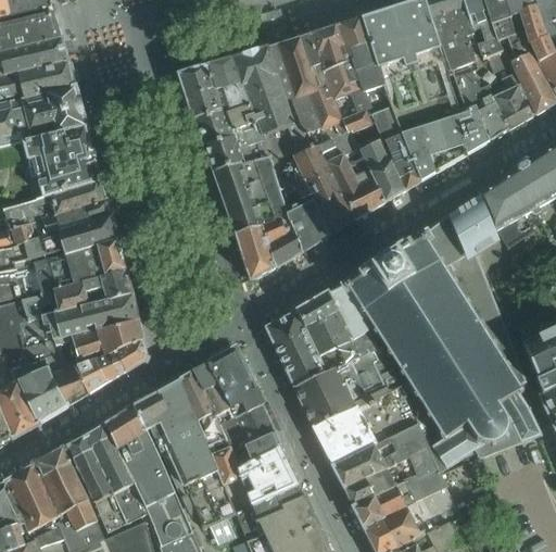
[(0,0),(0,19),(11,16),(8,0),(0,0)]
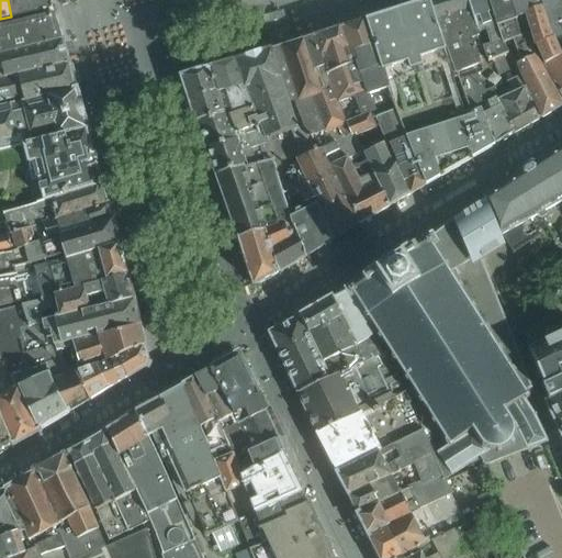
[(54,7),(52,0),(8,0),(11,17),(54,7)]
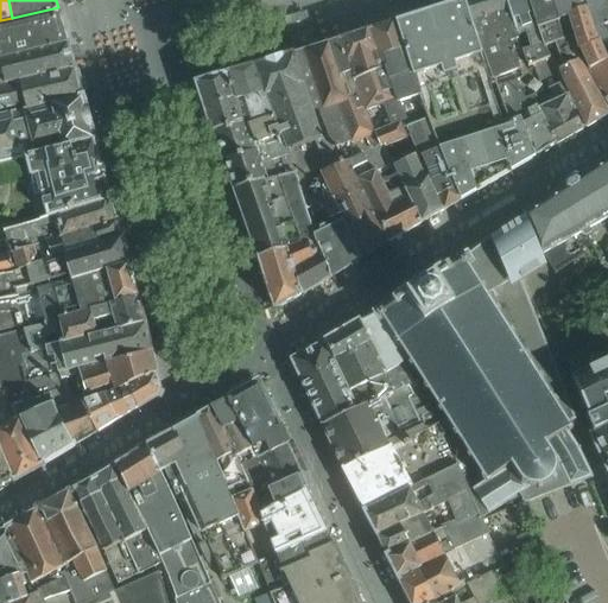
[(84,0),(87,10),(106,6),(105,0),(84,0)]
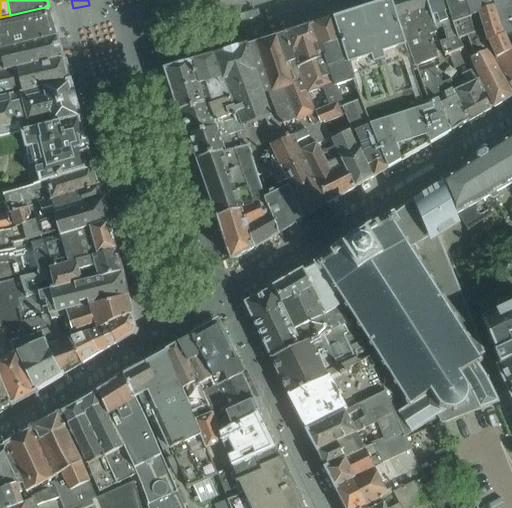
[(409,49),(393,0),(380,0),(332,16),(351,78),(369,122),(429,99),(425,88),(425,87),(417,65),(414,66),(408,49),(409,49)]
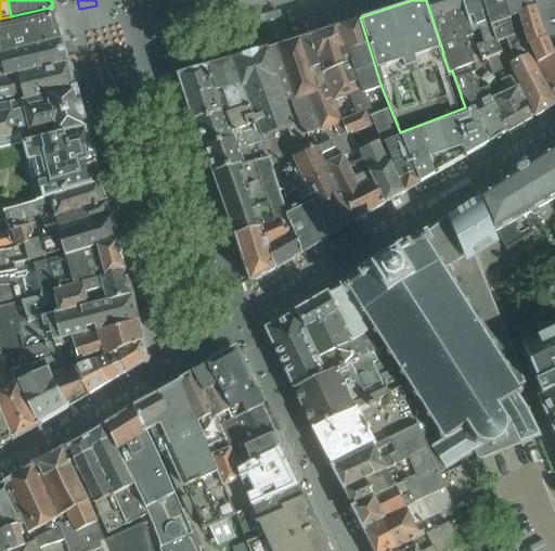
[(495,81),(487,56),(482,59),(467,63),(444,0),(426,0),(443,53),(442,53),(449,72),(452,71),(461,94),(461,95),(465,107),(476,103),(485,100),(486,102),(492,100),(486,87),(497,81),(495,81)]
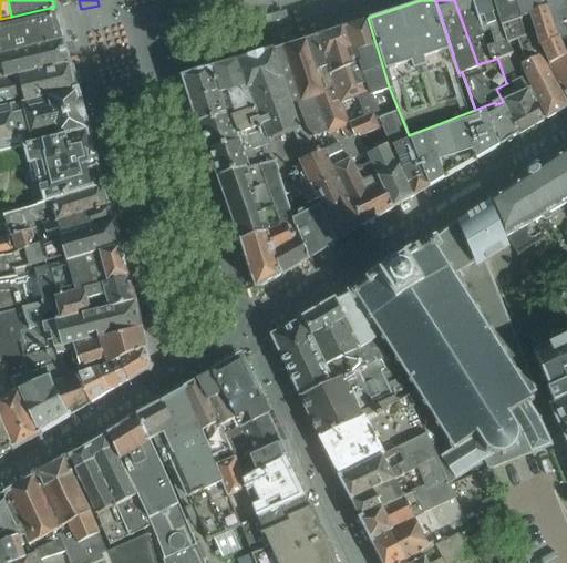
[(482,31),(472,0),(454,0),(477,64),(493,60),(482,31)]
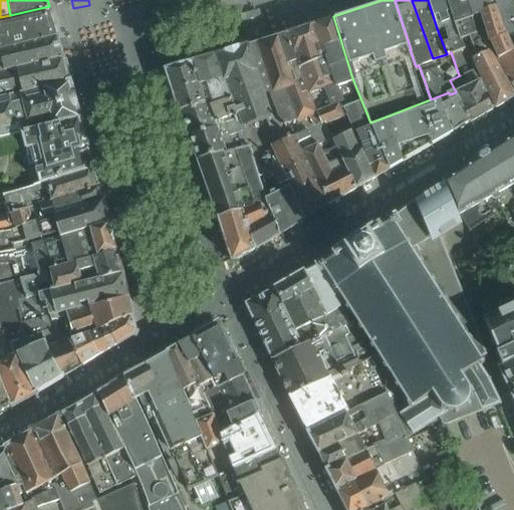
[(454,21),(447,0),(428,0),(437,28),(447,54),(451,52),(465,46),(460,37),(459,37),(454,21)]
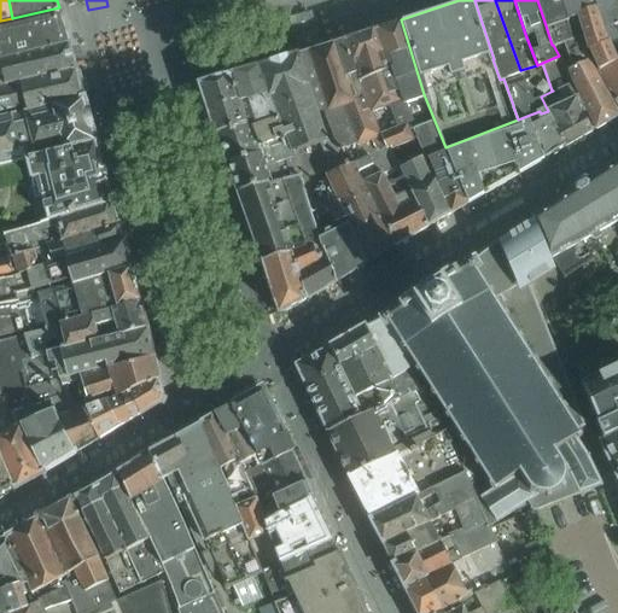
[(570,29),(560,0),(537,0),(546,25),(552,45),(553,45),(567,39),(573,56),(566,59),(566,63),(567,66),(572,64),(588,58),(579,33),(573,36),(570,29)]
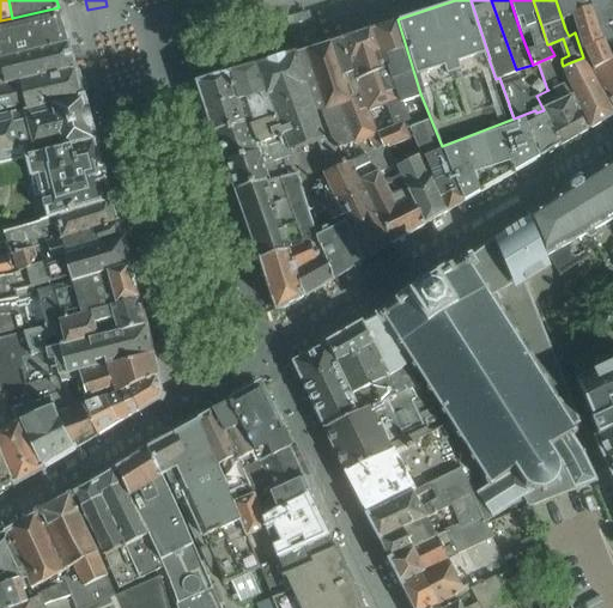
[(583,7),(581,0),(556,0),(565,29),(569,36),(575,32),(578,31),(584,46),(594,67),(607,62),(607,60),(612,59),(607,47),(589,6),(583,7)]
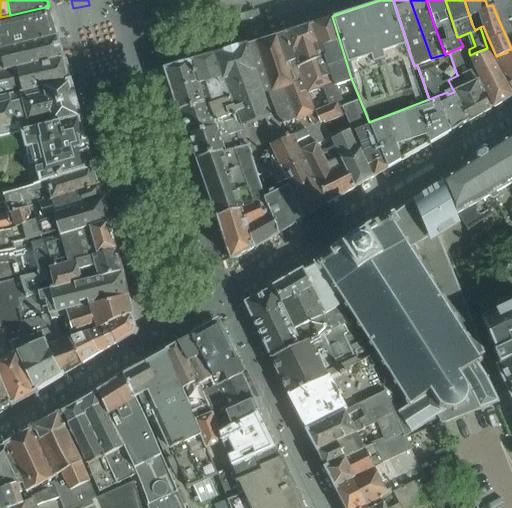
[(511,3),(510,0),(485,0),(487,6),(492,5),(507,39),(511,36),(511,3)]
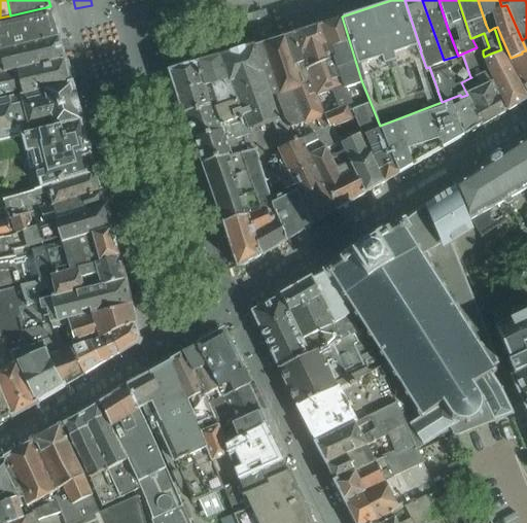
[(0,49),(59,35),(51,11),(0,23),(0,49)]
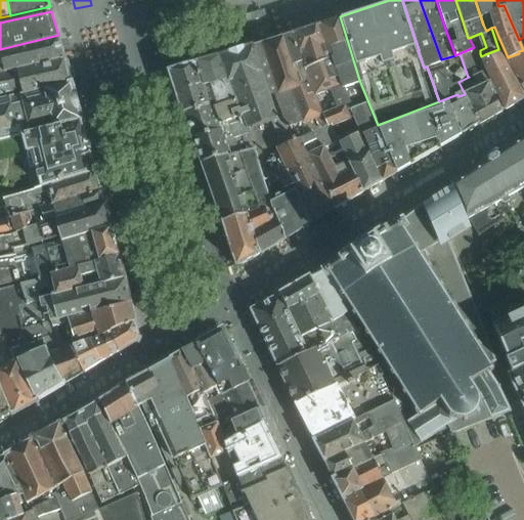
[(359,80),(340,16),(340,15),(313,24),(344,101),(348,110),(351,109),(361,132),(378,125),(359,80)]
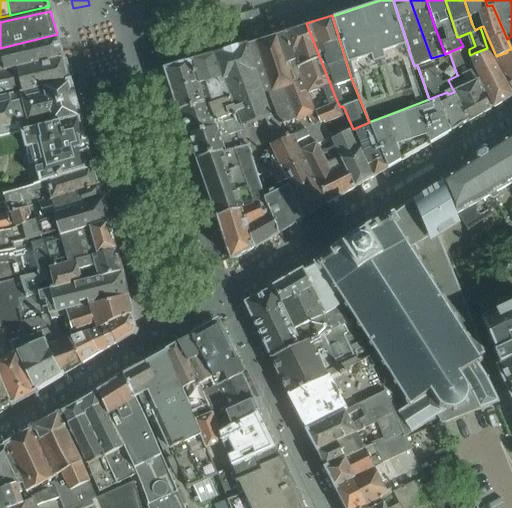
[(336,99),(306,23),(286,30),(287,34),(313,109),(336,99)]
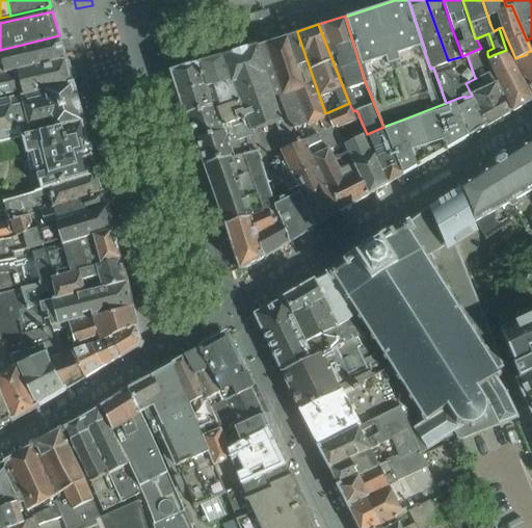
[(298,35),(297,31),(277,37),(286,69),(293,88),(311,132),(316,130),(331,124),(331,126),(335,125),(341,137),(343,136),(361,127),(353,111),(349,103),(325,113),(298,35)]
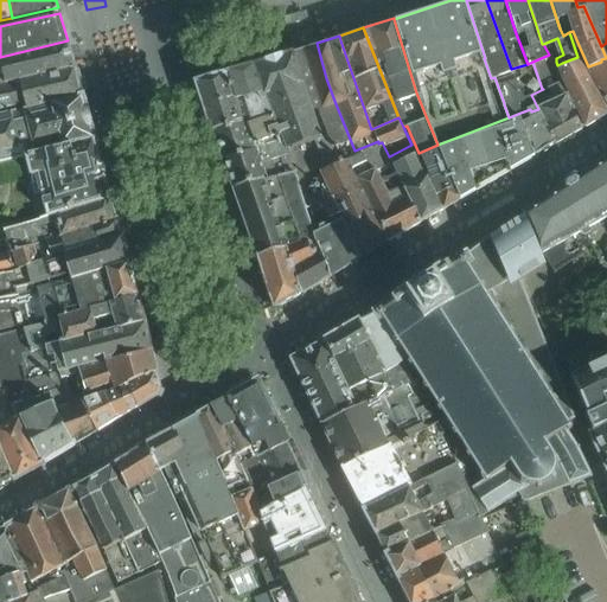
[(0,82),(6,82),(75,66),(68,40),(0,57),(0,82)]
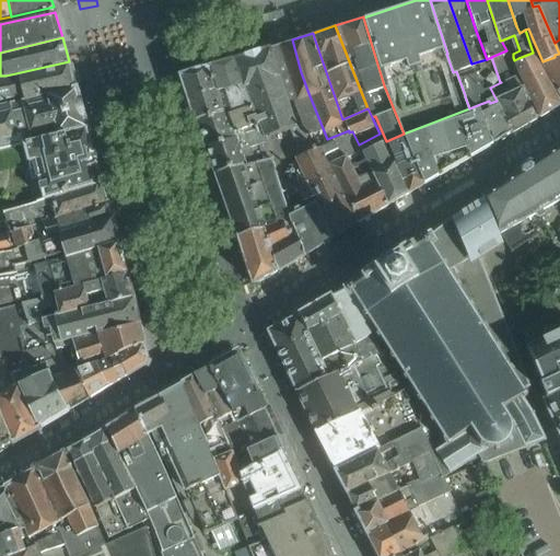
[(301,72),(292,39),(270,47),(296,125),(302,123),(306,135),(312,132),(318,148),(334,140),(333,137),(327,139),(308,93),(301,72)]
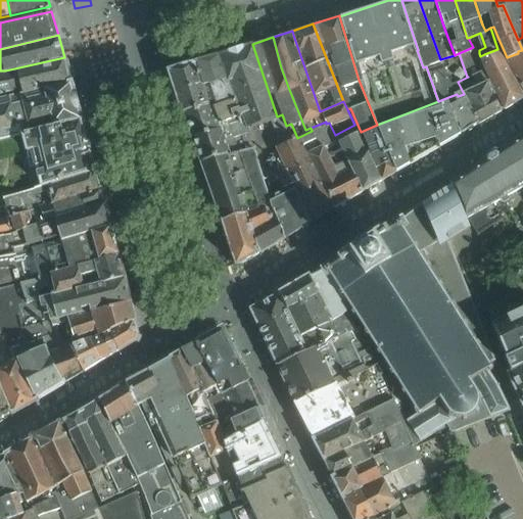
[(518,53),(507,57),(522,85),(522,37),(518,40),(522,50),(518,51),(518,53)]
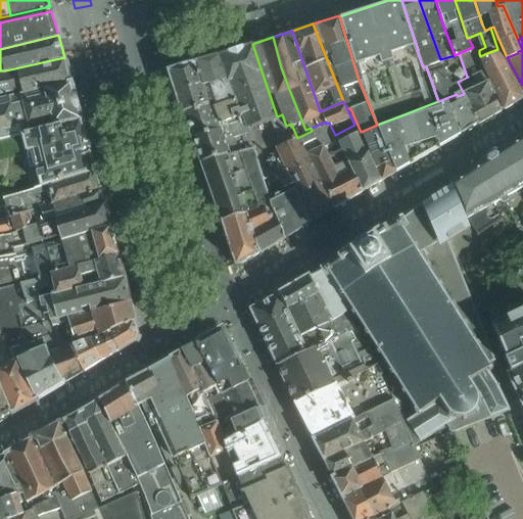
[(277,116),(252,44),(247,46),(222,53),(244,128),(277,116)]
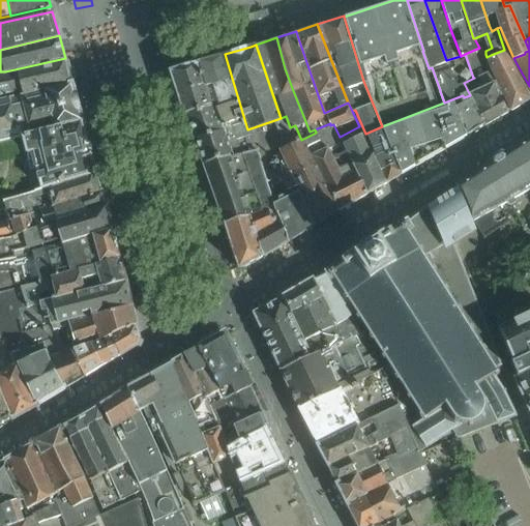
[(529,96),(529,93),(509,56),(504,50),(491,55),(493,59),(496,57),(499,62),(492,66),(511,108),(529,96)]
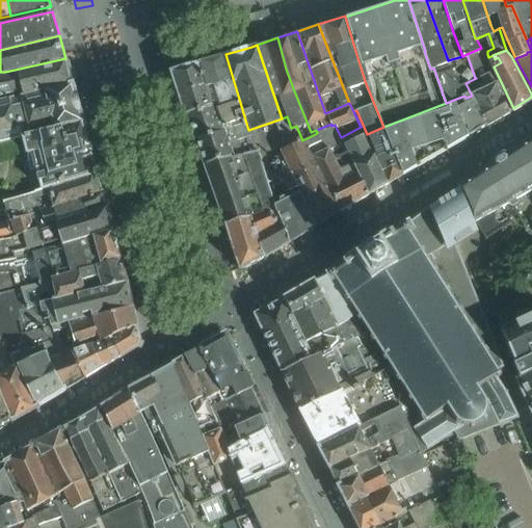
[(225,54),(203,61),(210,83),(216,104),(224,130),(231,150),(254,143),(248,130),(225,54)]
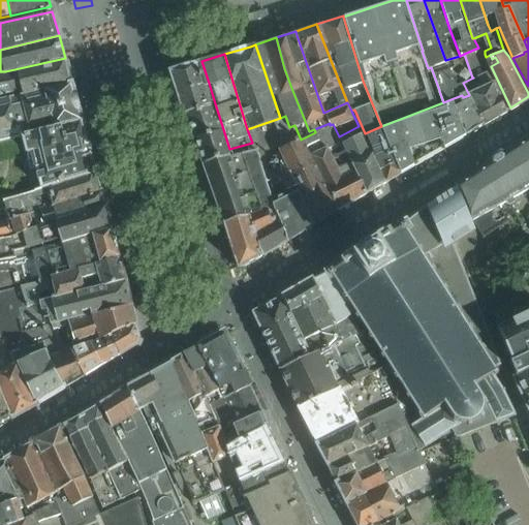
[(72,83),(65,58),(5,71),(0,71),(0,97),(23,92),(24,93),(72,83)]
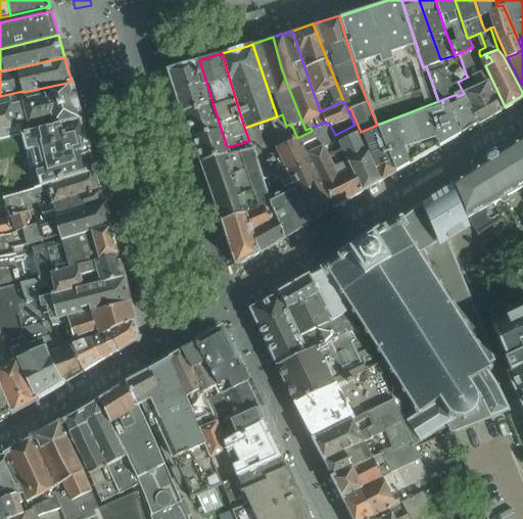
[(176,90),(206,82),(199,60),(174,67),(170,73),(176,90)]
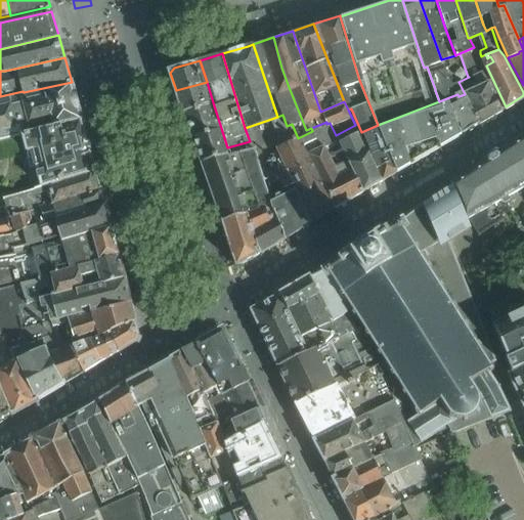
[(501,109),(484,70),(469,77),(459,82),(465,94),(478,122),(501,109)]
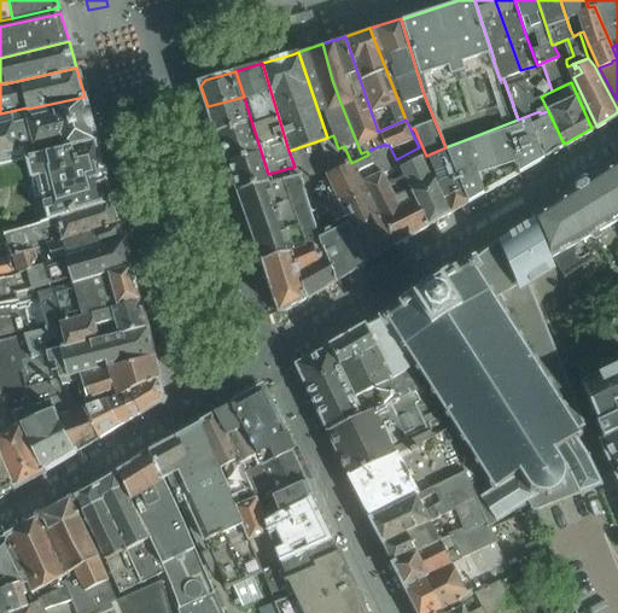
[(0,161),(95,139),(85,97),(28,109),(27,107),(0,114),(0,161)]
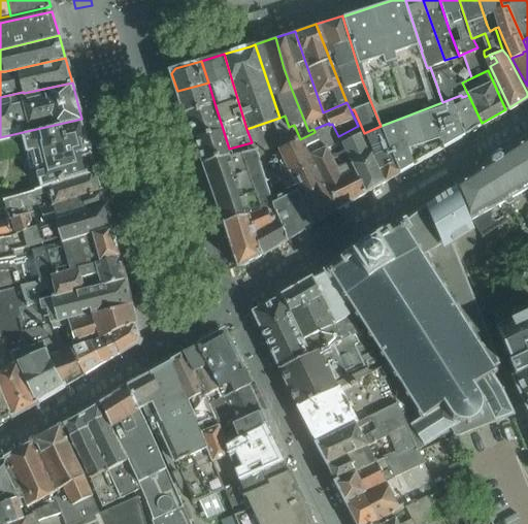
[(215,103),(208,83),(177,91),(185,111),(215,103)]
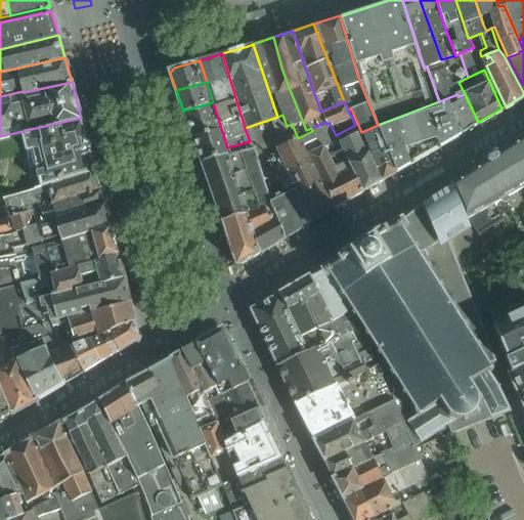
[(478,122),(465,94),(459,96),(457,94),(449,97),(462,132),(475,123),(478,122)]
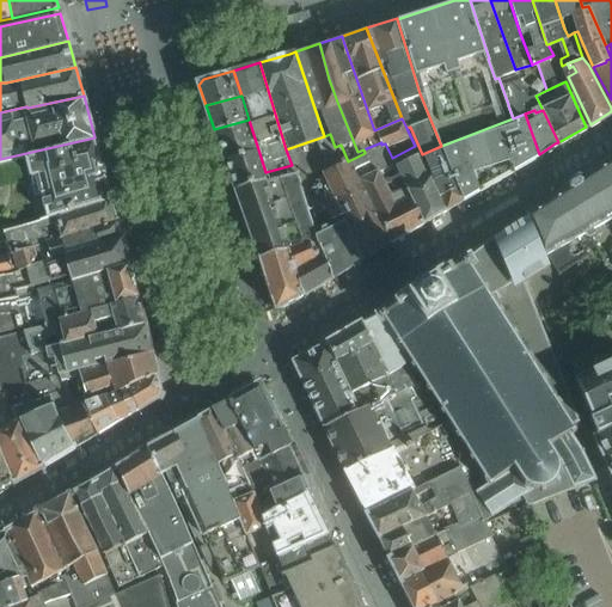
[(539,154),(525,114),(513,118),(441,146),(445,158),(464,197),(539,154)]
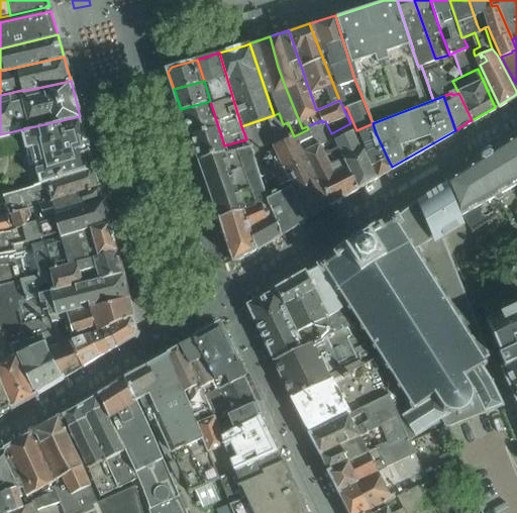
[(218,126),(210,101),(181,109),(191,133),(218,126)]
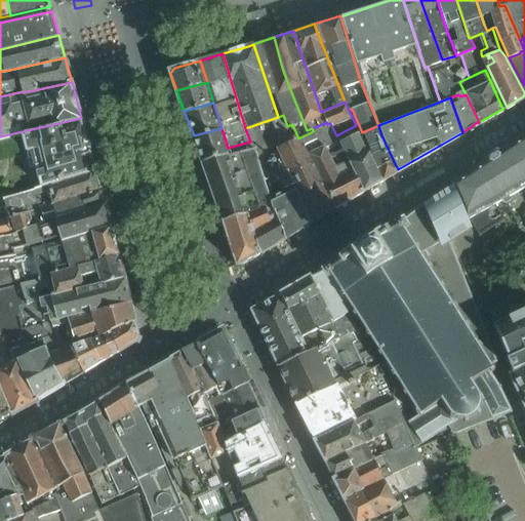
[(325,143),(326,143),(339,137),(338,134),(336,135),(330,123),(327,124),(327,122),(312,128),(313,131),(298,138),(292,124),(287,126),(283,115),(278,117),(245,128),(250,142),(265,178),(277,173),(283,189),(293,185),(310,219),(334,205),(309,149),(325,143)]
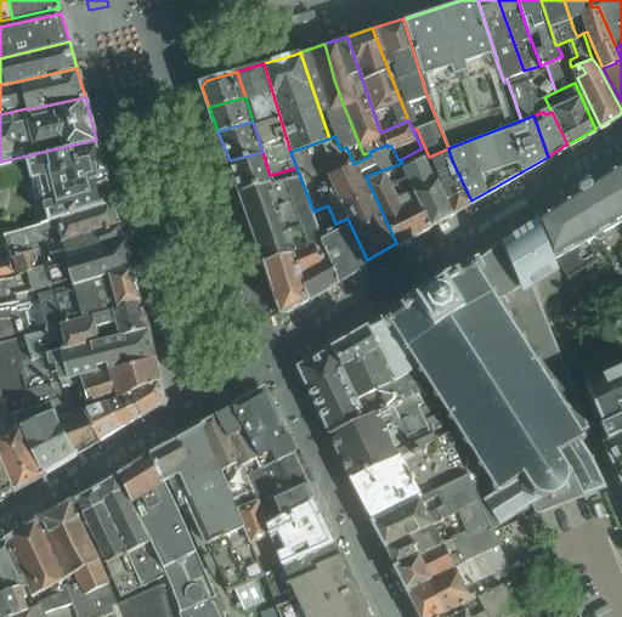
[(0,233),(3,233),(113,202),(96,140),(0,162),(0,233)]
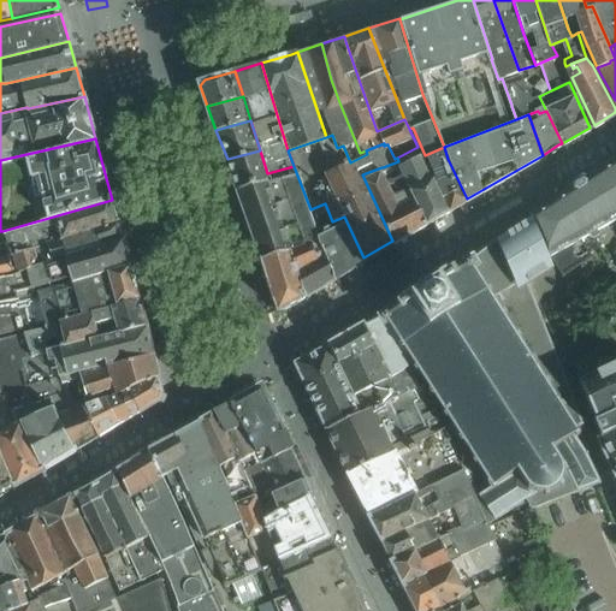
[(445,211),(418,147),(397,158),(398,161),(409,185),(426,223),(445,211)]
